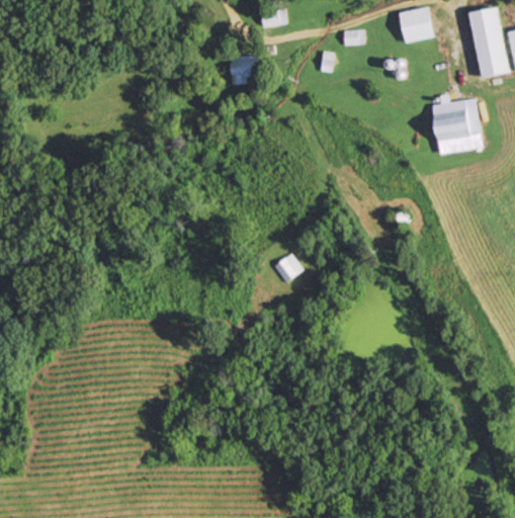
[(399,12),(405,42),(434,37),(428,7),(399,12)]
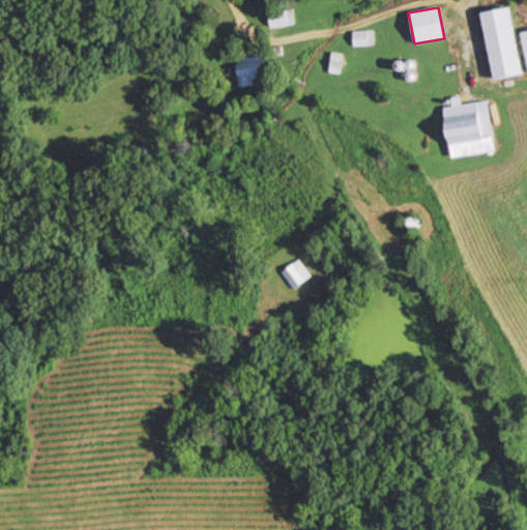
[(520,76),(510,7),(481,11),(491,80),(520,76)]
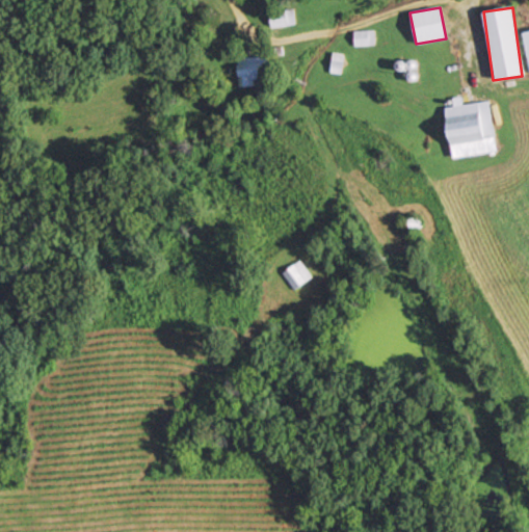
[(267,11),(269,28),(293,25),(291,8),(267,11)]
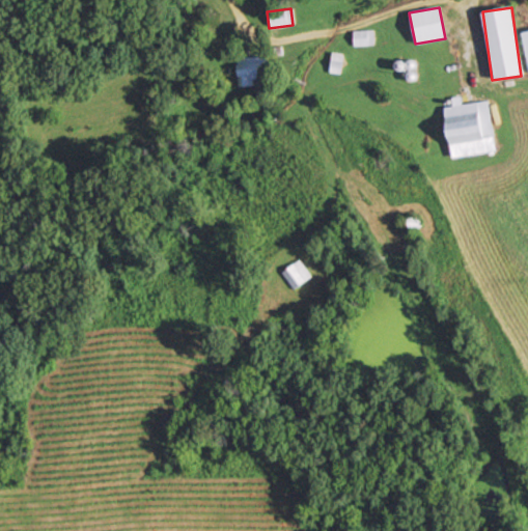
[(352,46),(371,46),(371,30),(352,30),(352,46)]
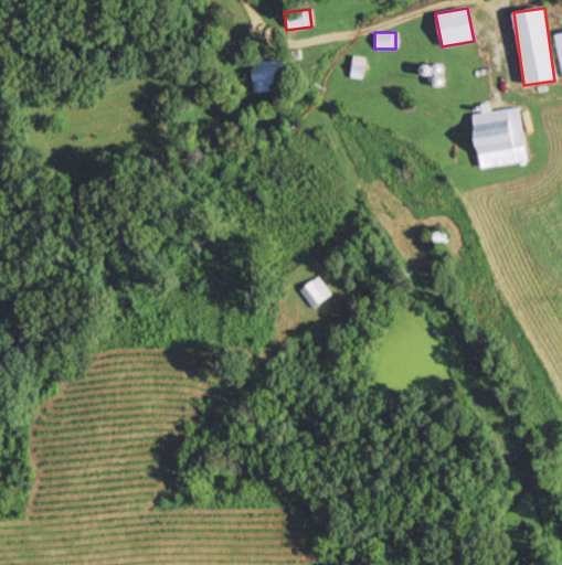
[(251,62),(251,89),(275,89),(275,72),(281,72),(281,62),(251,62)]
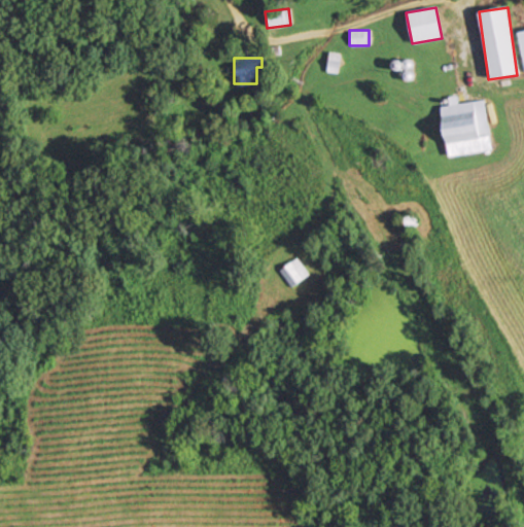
[(490,151),(484,101),(456,104),(455,96),(447,97),(448,106),(440,107),(446,156),(490,151)]
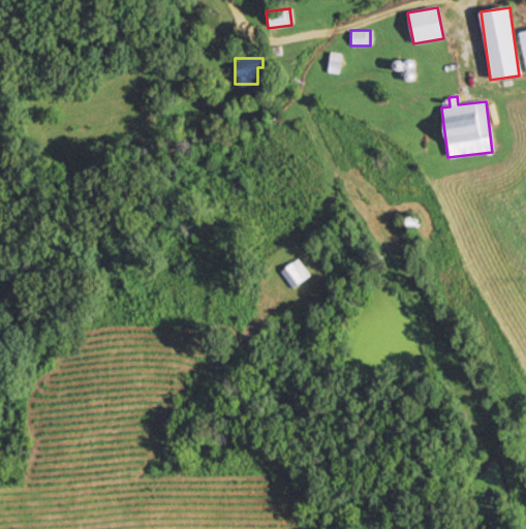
[(401,222),(405,231),(416,226),(413,217),(401,222)]
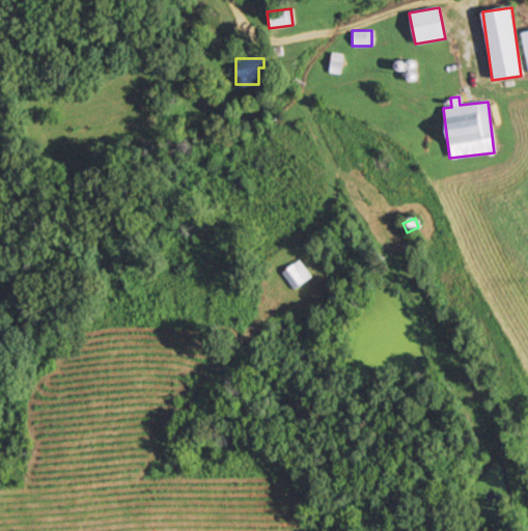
[(293,289),(310,276),(298,259),(280,273),(293,289)]
